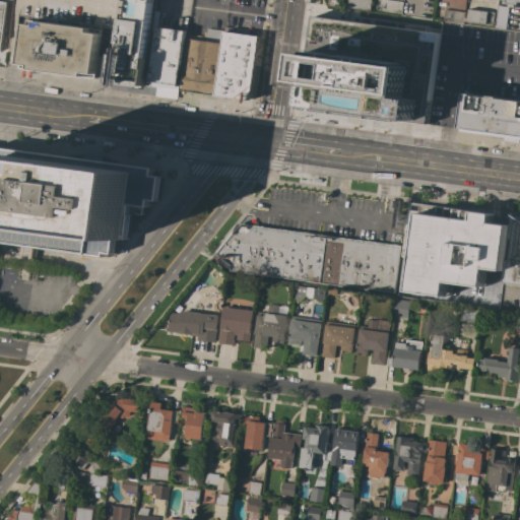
[(11,0),(4,54),(0,53),(0,0),(6,1),(6,0),(11,0)]
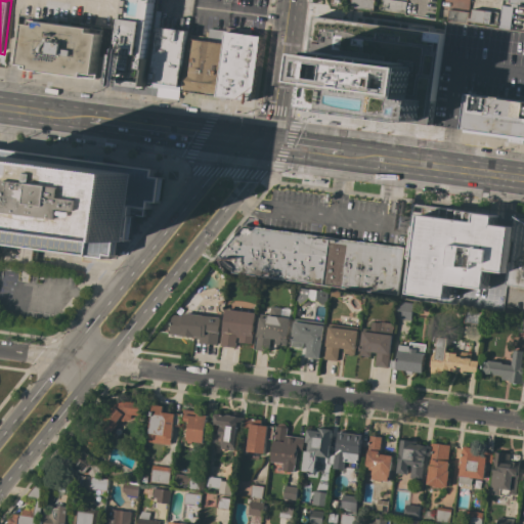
[(147,86),(113,82),(116,54),(121,54),(128,0),(155,0),(154,10),(158,11),(156,27),(147,86)]
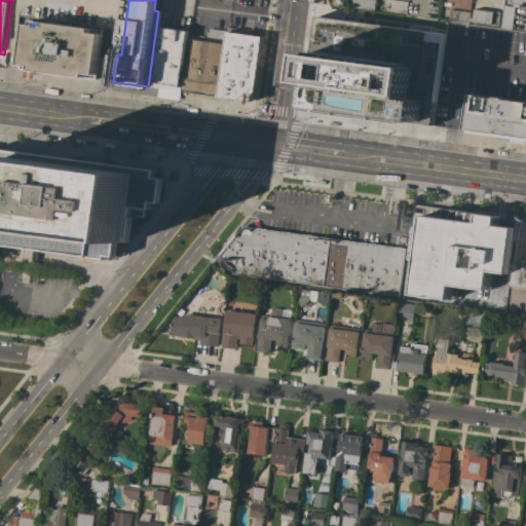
[(352,7),(352,0),(375,0),(375,10),(352,7)]
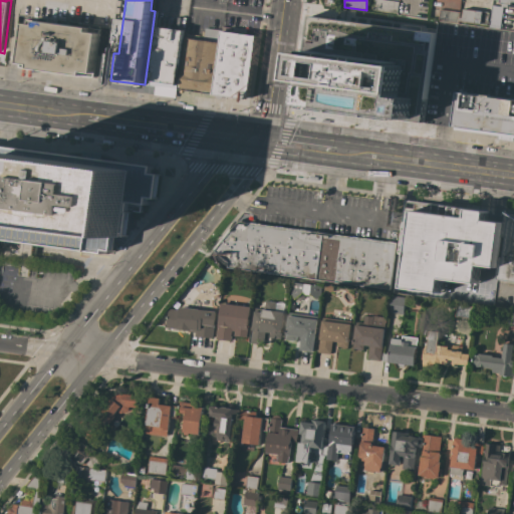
[(375,10),(375,0),(391,0),(399,1),(398,13),(375,10)]
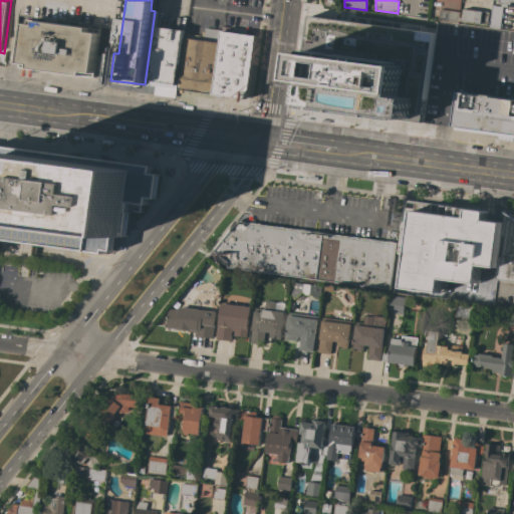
[(500,28),(490,27),(493,5),(503,6),(500,28)]
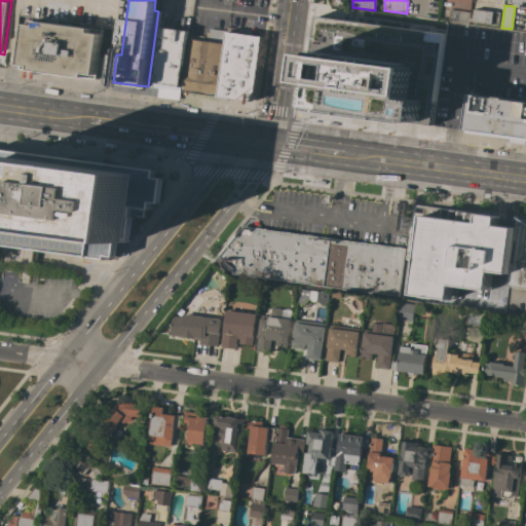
[(471,12),(468,24),(449,21),(450,9),(471,12)]
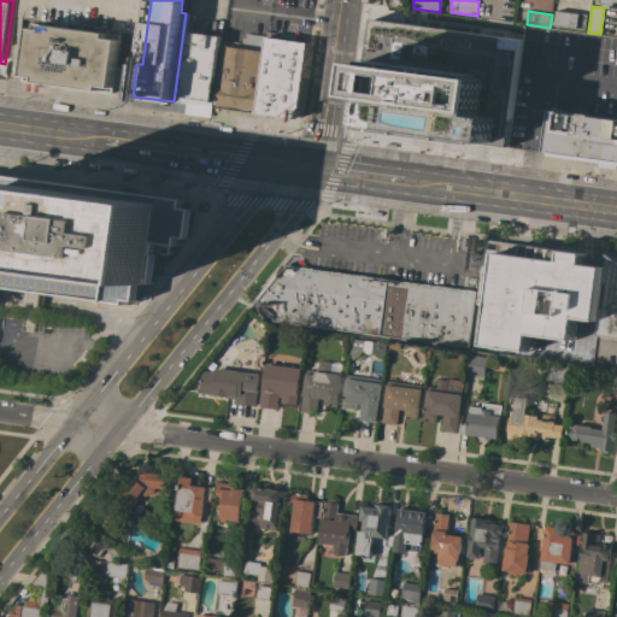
[(587,15),(585,29),(552,25),(552,21),(554,22),(557,11),(587,15)]
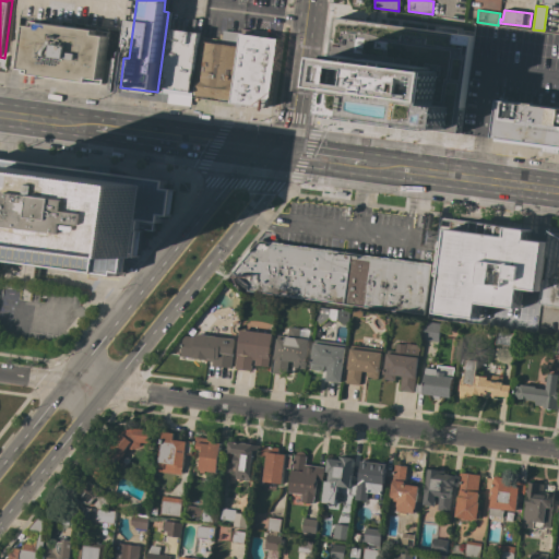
[(27,25),(39,27),(39,23),(97,30),(96,34),(109,35),(104,79),(91,78),(90,82),(33,75),(34,70),(22,68),(27,25)]
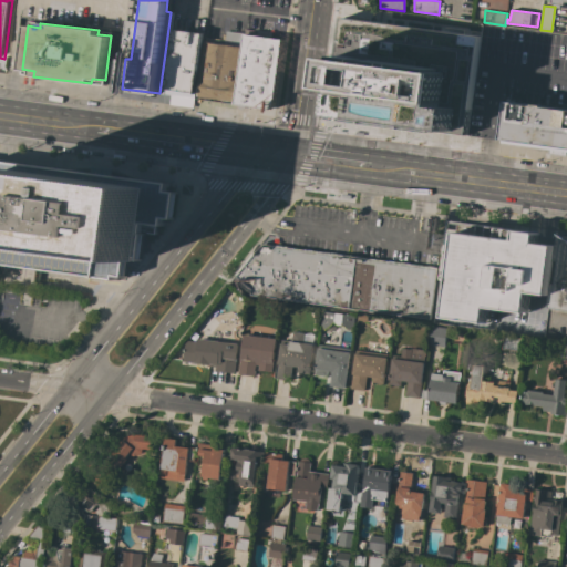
[(168,29),(204,33),(195,98),(160,93),(168,29)]
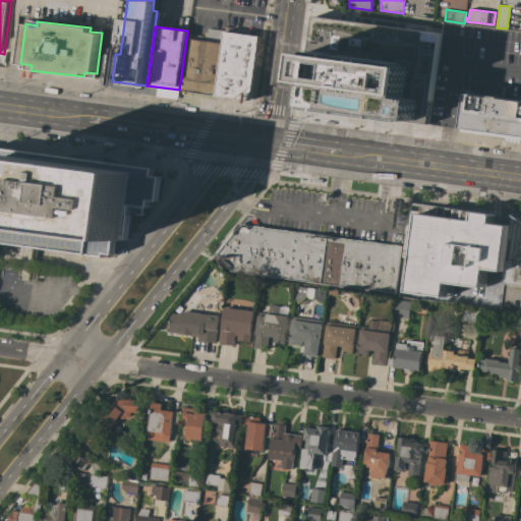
[(237,27),(250,30),(249,35),(256,36),(256,35),(261,35),(261,36),(252,99),(250,99),(250,100),(218,96),(225,39),(226,32),(234,33),(235,30),(236,31),(237,27)]
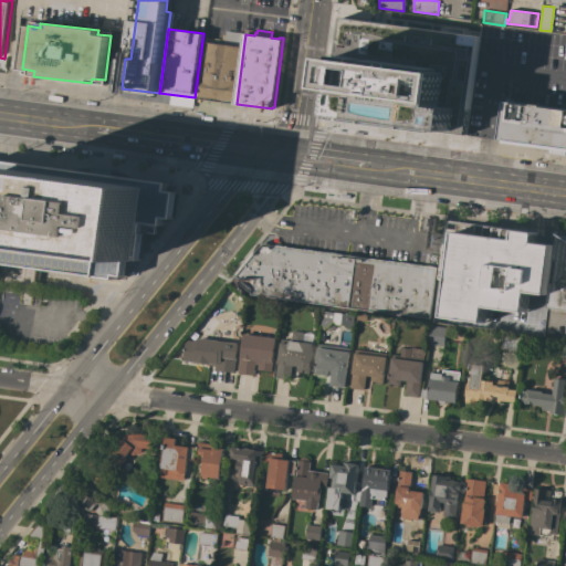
[(244,42),(237,104),(198,98),(207,38),(222,39),(223,34),(227,34),(226,40),(244,42)]
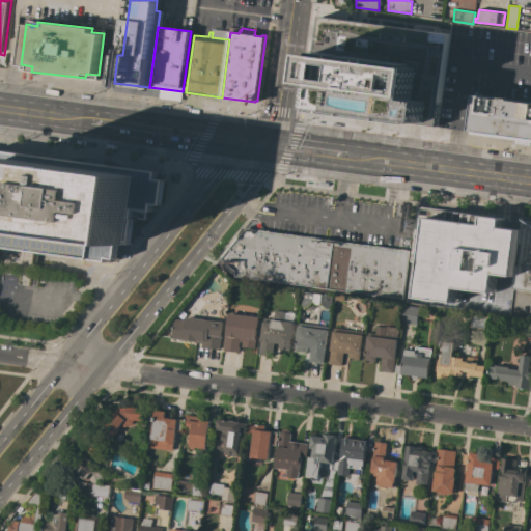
[(398,59),(391,117),(315,108),(324,49),(398,59)]
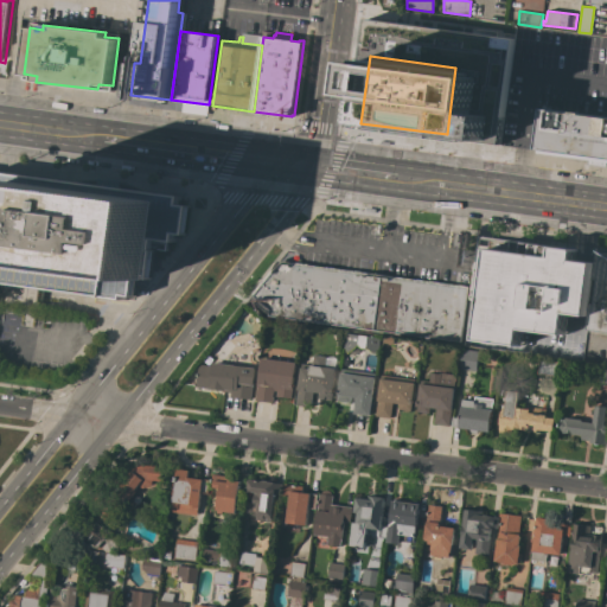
[(606,159),(544,151),(544,149),(540,148),(544,108),(575,113),(575,112),(586,113),(586,114),(601,116),(602,112),(606,112),(606,159)]
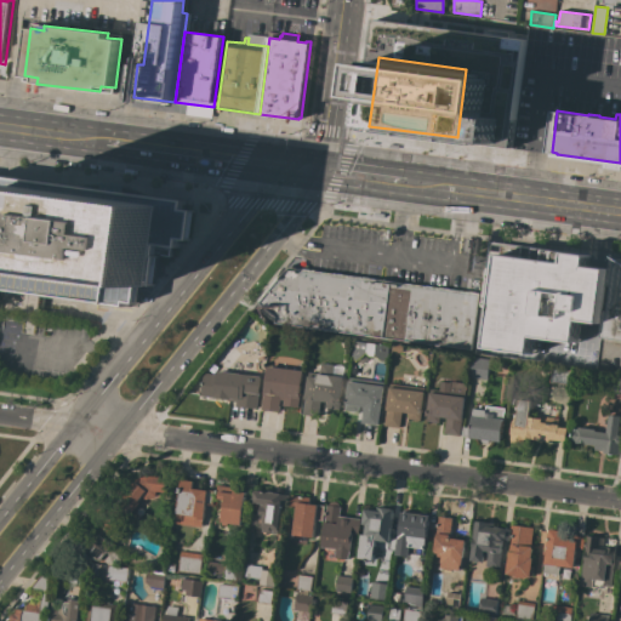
[(0,172),(187,200),(186,209),(195,210),(191,240),(182,239),(181,248),(174,246),(172,256),(159,255),(155,284),(138,305),(130,303),(129,306),(0,285),(0,172)]
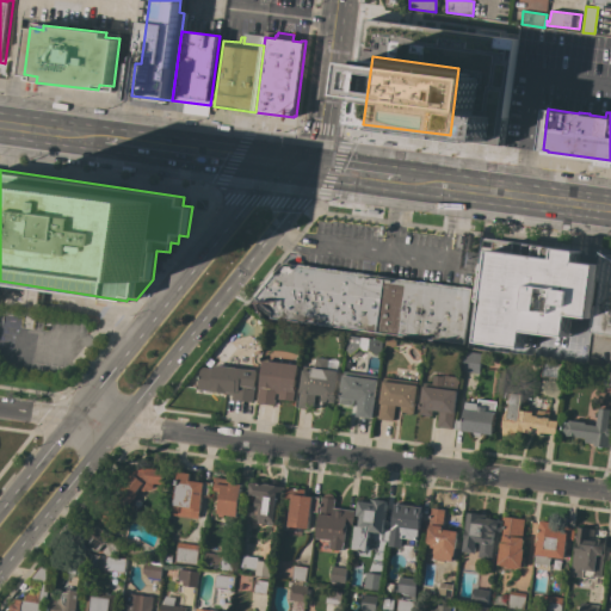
[(523,242),(581,251),(580,261),(590,263),(602,264),(594,318),(580,316),(572,315),(568,337),(526,331),(524,349),(508,346),(479,343),(485,303),(474,302),(483,238),(523,242)]
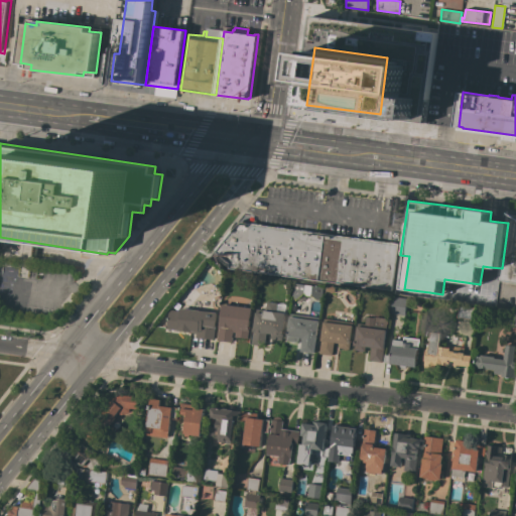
[(515,282),(500,280),(502,268),(508,223),(509,214),(515,214),(515,282)]
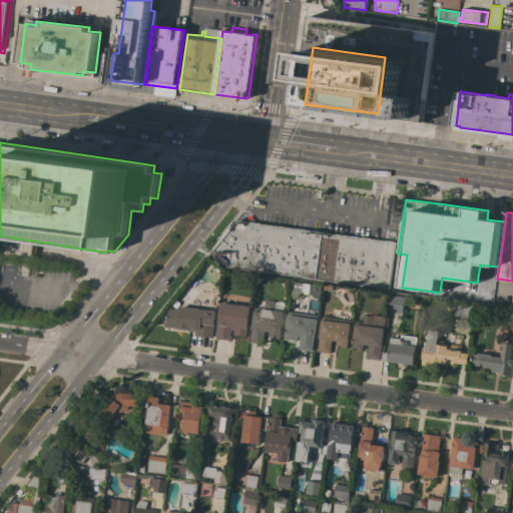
[(396,242),(390,289),(228,267),(229,261),(213,249),(235,220),(396,242)]
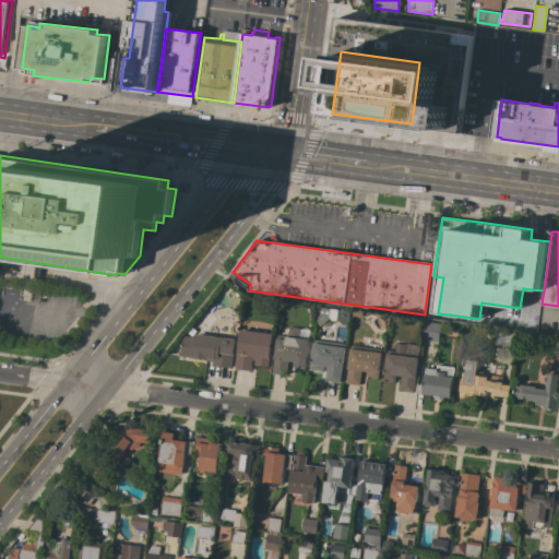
[(351,311),(348,324),(343,324),(341,321),(333,319),(331,317),(321,324),(318,321),(319,307),(351,311)]
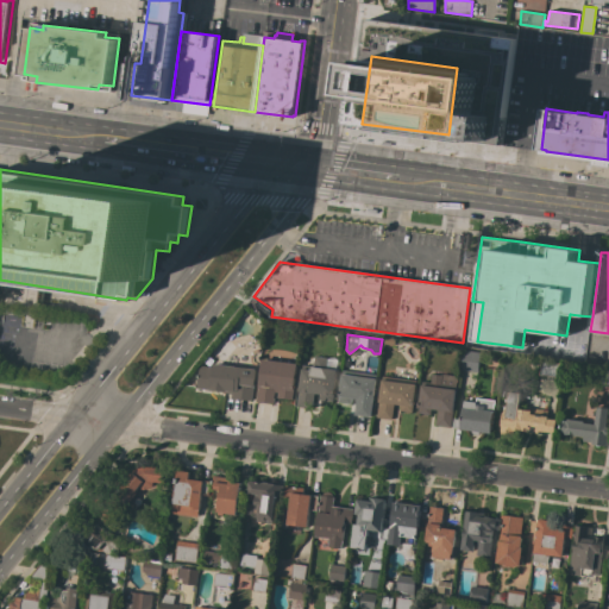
[(481,352),(478,372),(463,370),(466,351),(481,352)]
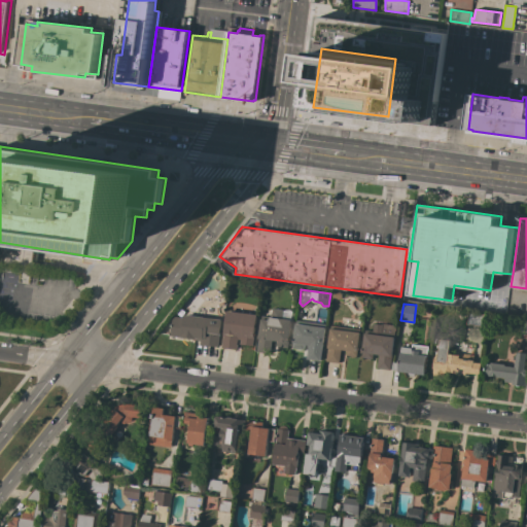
[(171,336),(174,316),(175,317),(175,314),(177,311),(186,312),(186,309),(202,311),(203,308),(211,309),(210,312),(221,313),(220,319),(222,320),(218,347),(201,345),(201,341),(197,340),(182,338),(171,336)]
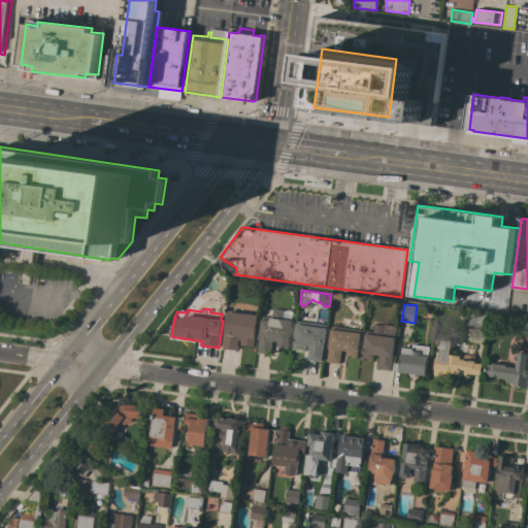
[(289,349),(277,347),(278,341),(272,340),(271,355),(258,353),(263,317),(270,318),(272,316),(273,308),(285,310),(283,320),(292,321),(289,349)]
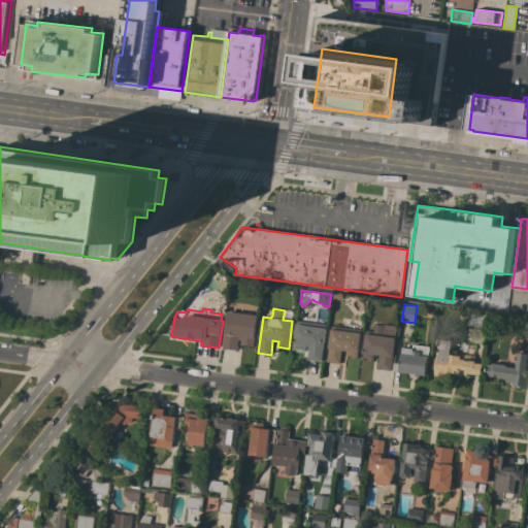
[(228,311),(258,316),(254,347),(240,344),(241,340),(238,339),(237,344),(238,345),(238,351),(223,349),(228,311)]
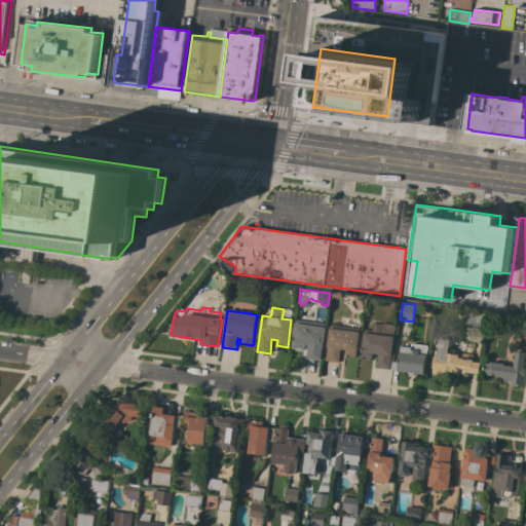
[(484,314),(483,327),(466,324),(467,312),(484,314)]
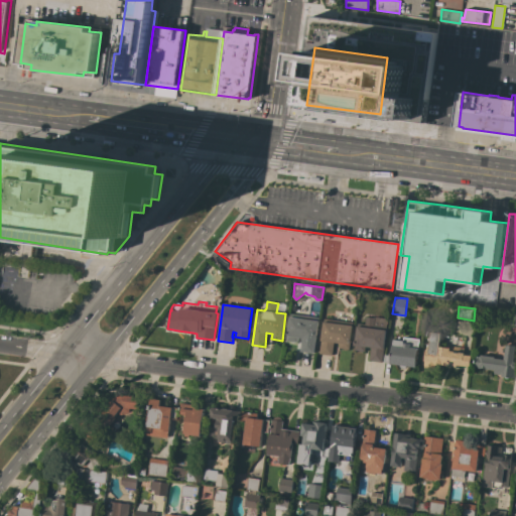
[(314,353),(301,352),(303,338),(298,337),(297,343),(287,341),(290,314),(318,317),(314,353)]
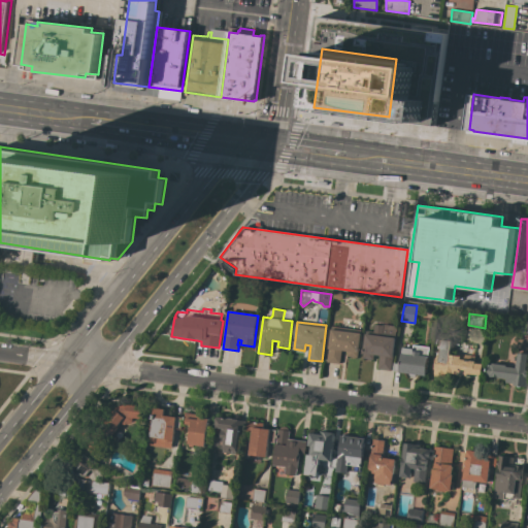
[(391,370),(378,369),(380,355),(374,354),(373,359),(363,358),(366,331),(374,332),(374,324),(383,325),(384,324),(397,326),(391,370)]
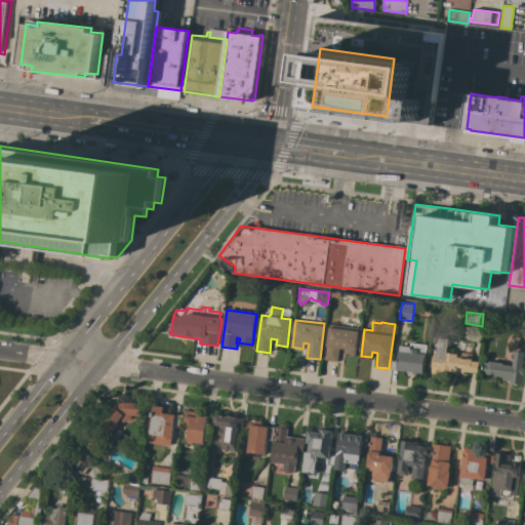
[(330,324),(359,328),(359,333),(360,333),(359,347),(357,346),(356,355),(345,354),(346,349),(340,348),(338,362),(325,360),(330,324)]
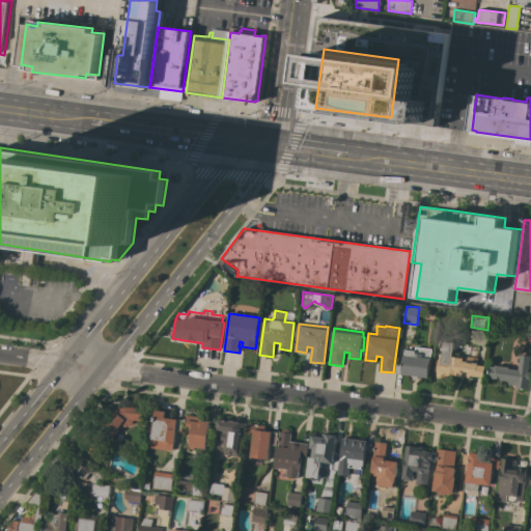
[(439,358),(441,358),(441,357),(439,357),(439,355),(441,355),(442,351),(440,350),(440,347),(442,347),(443,341),(453,343),(451,356),(459,357),(459,356),(477,358),(477,365),(484,366),(483,378),(470,375),(470,378),(453,375),(451,375),(450,375),(448,375),(447,380),(436,379),(437,372),(436,372),(438,360),(439,360),(439,358)]
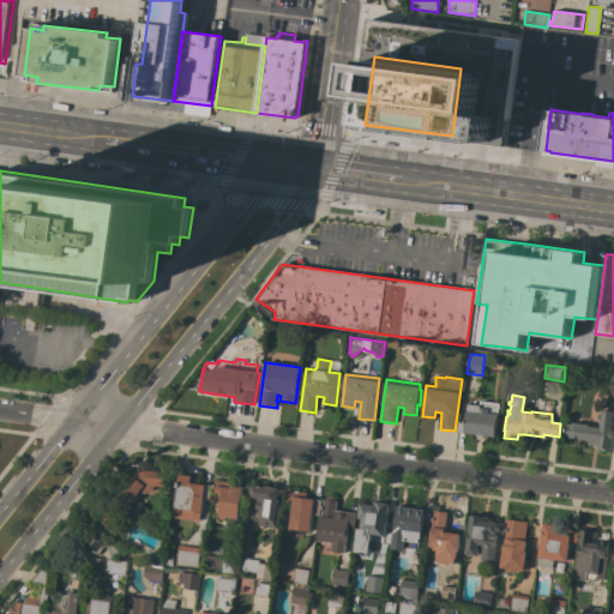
[(461,422),(467,422),(469,404),(480,405),(481,401),(500,403),(495,437),(483,435),(482,437),(481,438),(480,438),(477,437),(476,437),(476,434),(464,433),(464,432),(459,431),(457,431),(458,421),(461,422)]
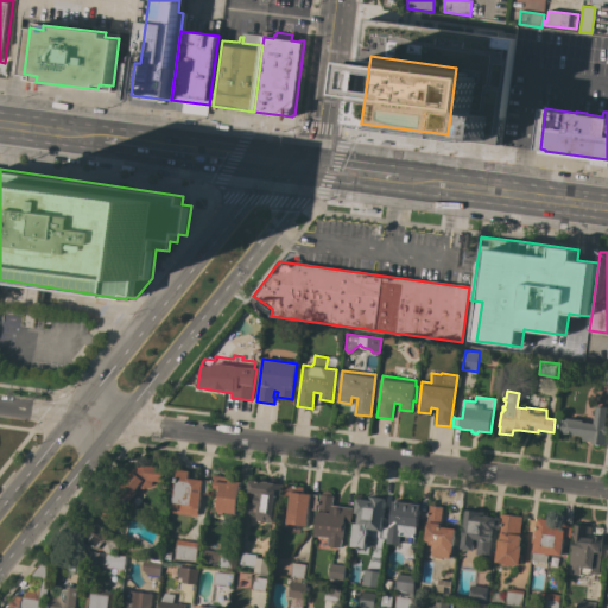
[(607,407),(606,426),(607,426),(607,428),(607,432),(607,434),(606,436),(607,436),(607,444),(605,444),(605,445),(600,445),(599,447),(596,445),(595,444),(590,443),(591,442),(582,441),(582,436),(572,435),(567,434),(567,435),(562,434),(562,432),(558,432),(561,419),(565,420),(567,418),(582,420),(582,422),(593,424),(596,406),(607,407)]
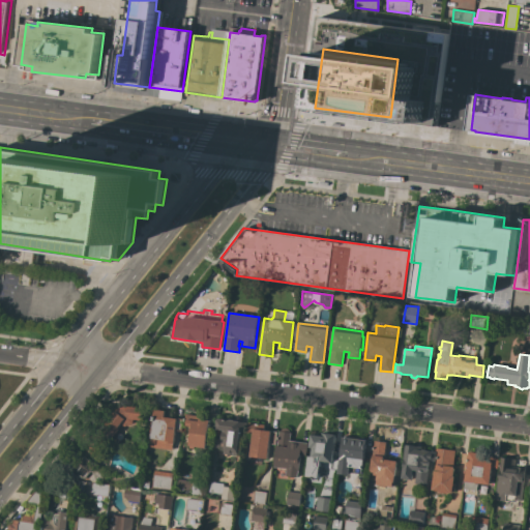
[(77,441),(86,430),(94,437),(116,411),(117,409),(121,407),(124,406),(126,406),(146,408),(144,420),(134,419),(133,423),(124,427),(121,423),(118,428),(120,430),(115,436),(113,435),(104,445),(104,444),(94,455),(77,441)]
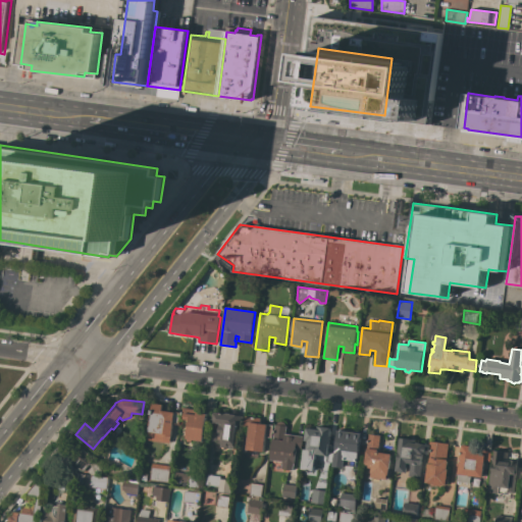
[(162,404),(161,410),(180,413),(178,424),(173,423),(171,437),(170,436),(169,442),(147,439),(152,403),(162,404)]
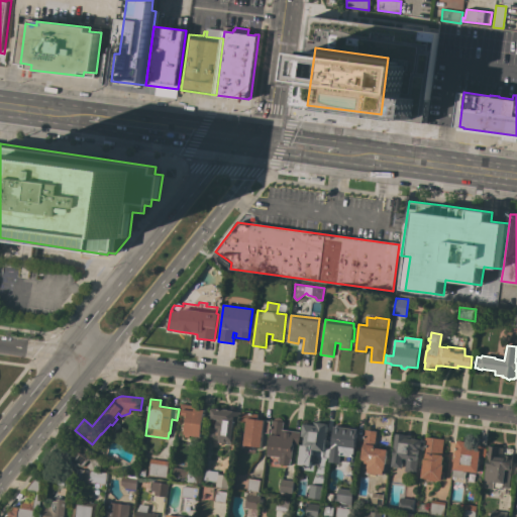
[(201,436),(190,435),(189,437),(185,437),(185,434),(187,416),(180,415),(182,404),(196,406),(196,408),(205,409),(201,436)]
